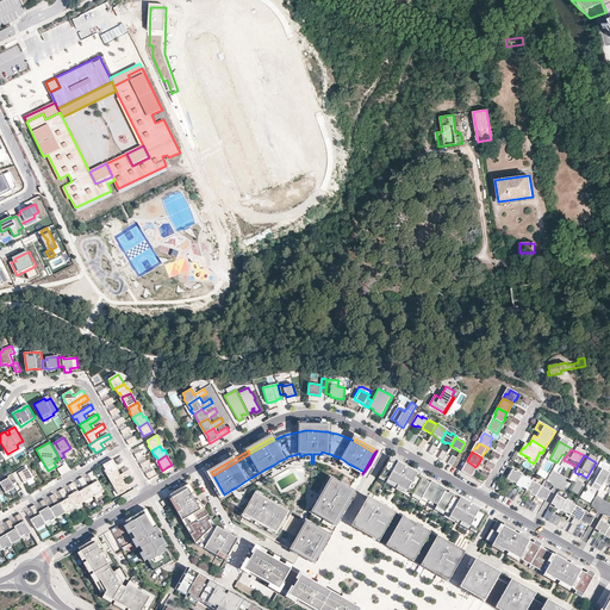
[(487,514),(390,458),(380,475),(386,479),(387,480),(396,485),(398,486),(411,493),(421,499),(436,508),(444,512),(459,521),(461,522),(470,527),(471,528),(477,531),(487,514)]
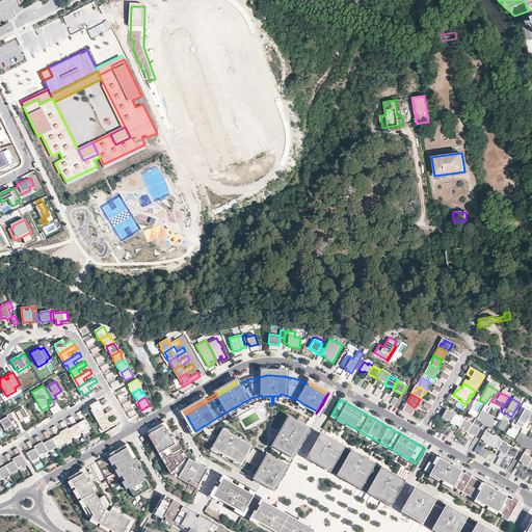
[(102,409),(110,405),(108,401),(101,405),(99,406),(97,401),(90,405),(92,409),(95,414),(102,410),(102,409)]
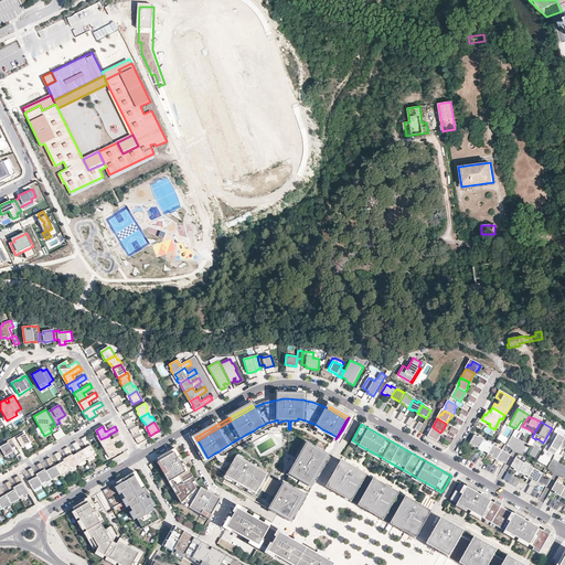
[(438,437),(440,433),(433,427),(432,428),(429,433),(430,433),(428,437),(437,441),(439,437),(438,437)]
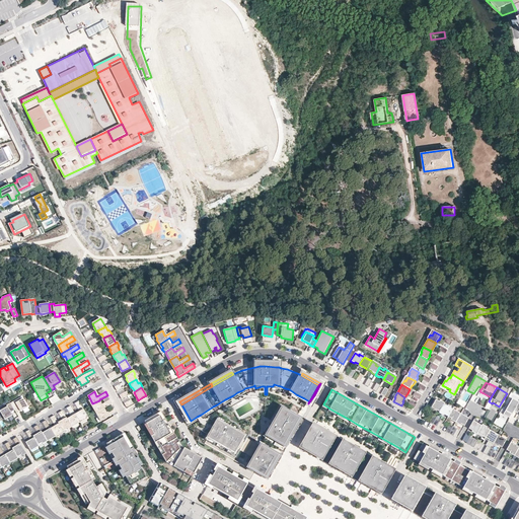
[(20,397),(10,402),(14,410),(16,414),(28,406),(23,398),(21,399),(20,397)]
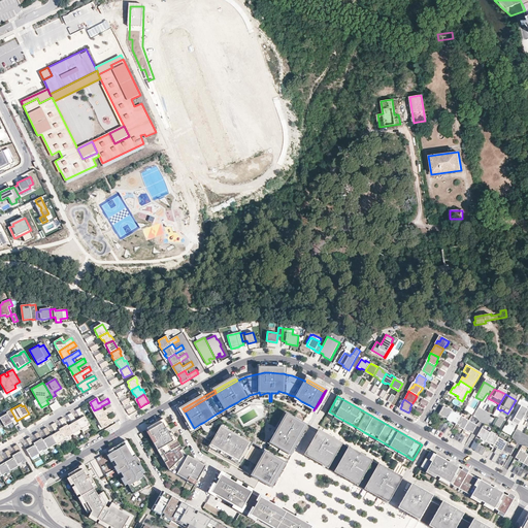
[(527,416),(527,408),(521,405),(512,422),(518,425),(522,418),(526,421),(527,416)]
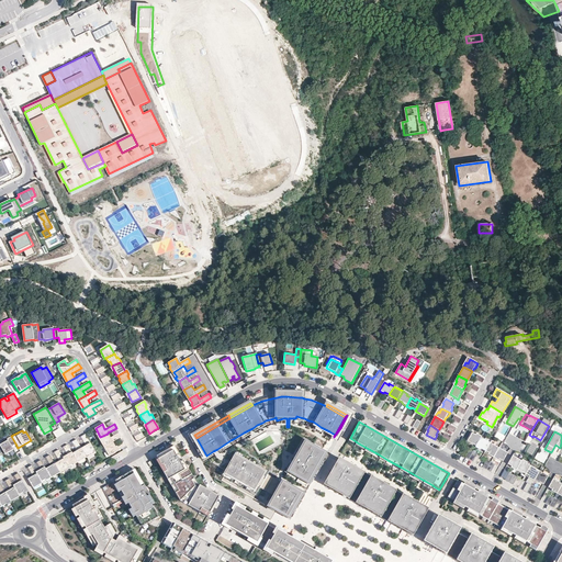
[(111,438),(110,438),(108,434),(100,437),(105,446),(112,442),(113,441),(122,437),(119,433),(111,438)]
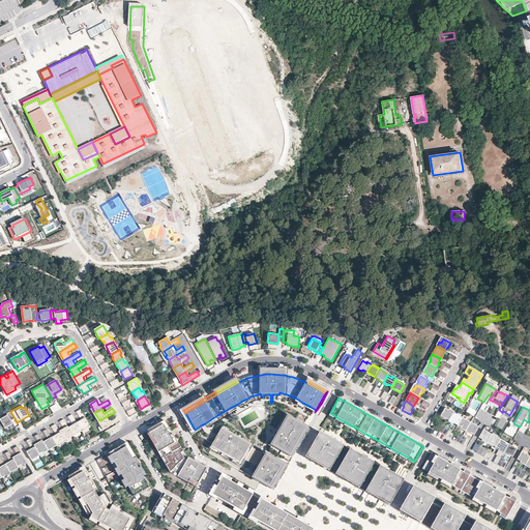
[(449,420),(453,413),(445,408),(442,413),(441,416),(449,420)]
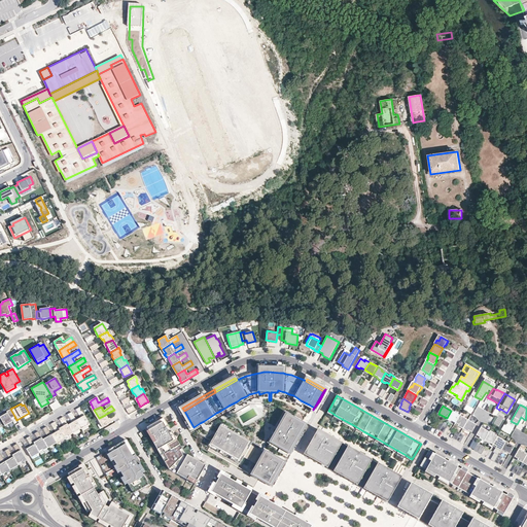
[(90,424),(84,415),(80,408),(76,410),(80,417),(81,418),(76,421),(80,427),(85,425),(86,426),(90,424)]
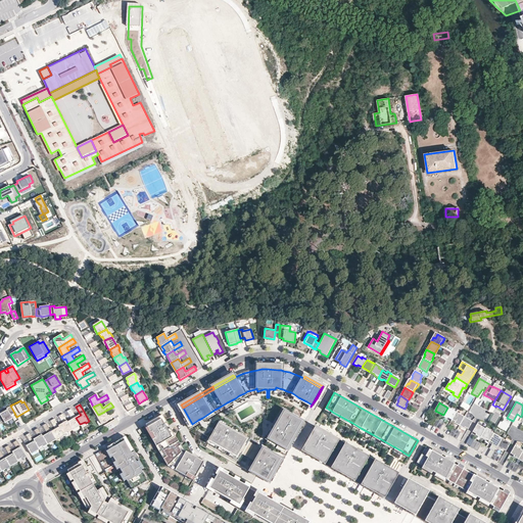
[(7,410),(0,414),(5,423),(12,418),(11,416),(14,413),(10,406),(7,409),(7,410)]
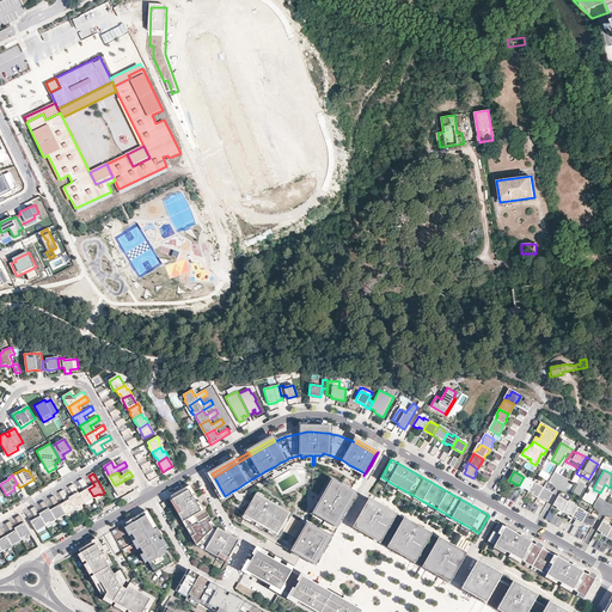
[(528,491),(533,482),(524,477),(519,485),(524,489),(528,491)]
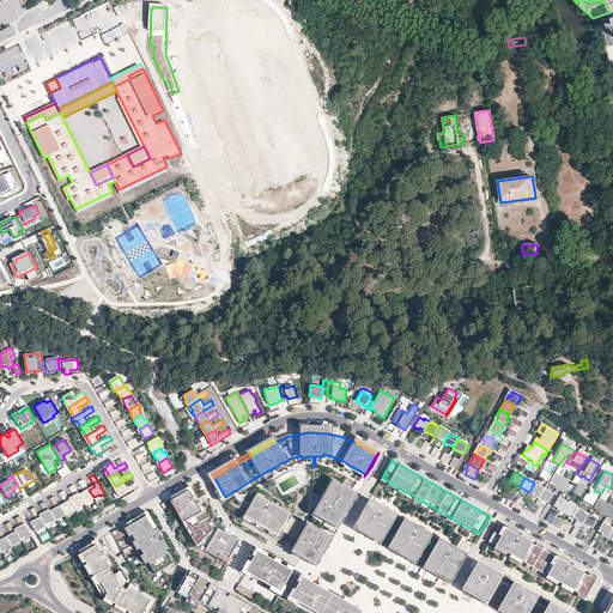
[(93,497),(89,490),(89,489),(84,479),(79,483),(84,491),(85,492),(79,495),(84,503),(93,497)]
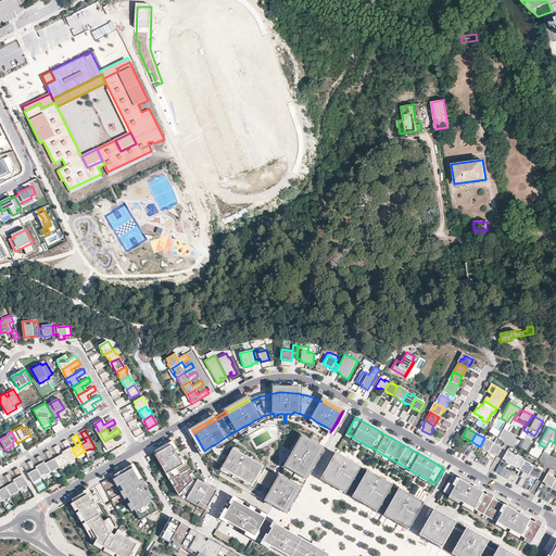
[(300,443),(303,438),(306,440),(307,438),(301,434),(297,441),(300,443)]
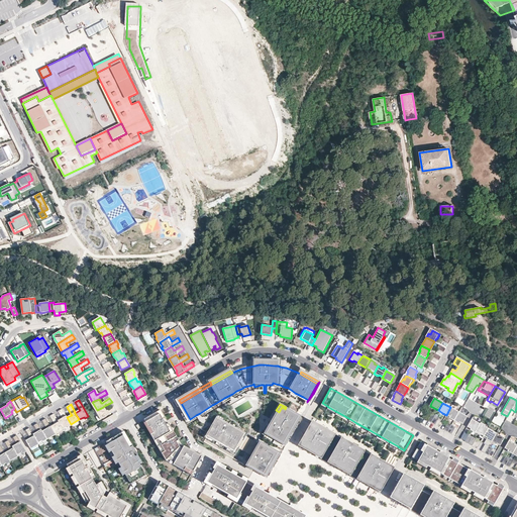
[(110,414),(116,410),(114,406),(106,411),(103,407),(97,410),(100,415),(98,416),(101,419),(110,414)]
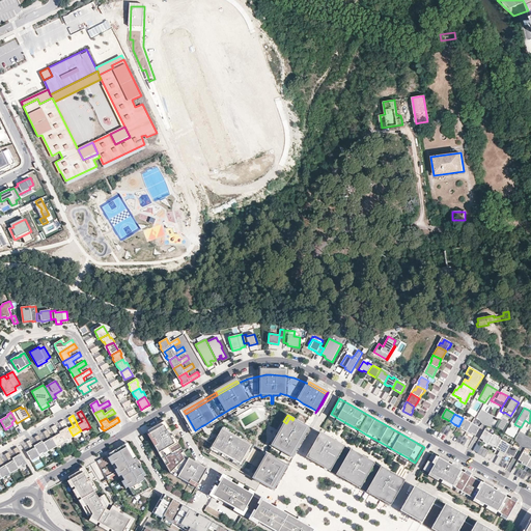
[(254,479),(272,490),(274,487),(294,451),(307,428),(292,420),(289,418),(286,423),(284,427),(281,431),(267,456),(260,469),(259,470),(256,475),(254,479)]
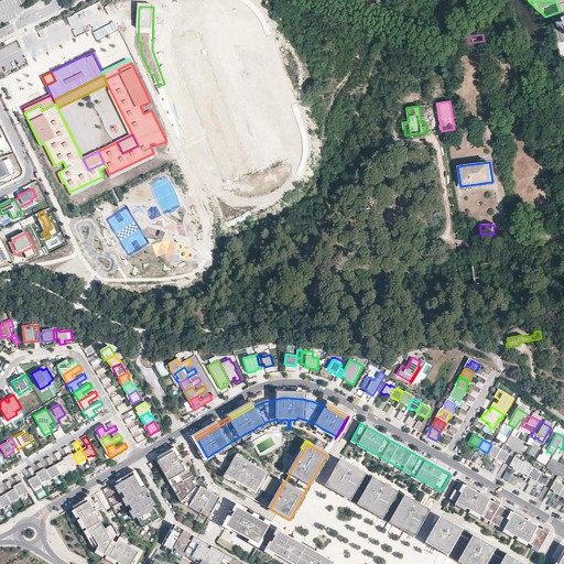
[(500,449),(491,444),(487,453),(496,458),(500,449)]
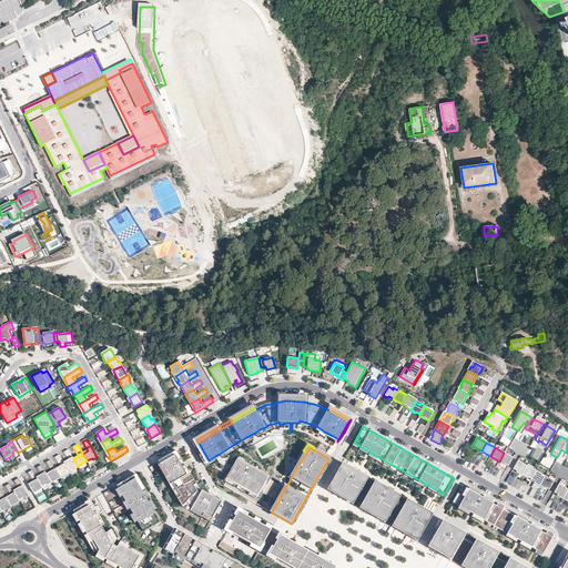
[(78,466),(73,458),(68,449),(64,452),(68,459),(69,459),(70,462),(64,464),(69,472),(73,468),(78,466)]
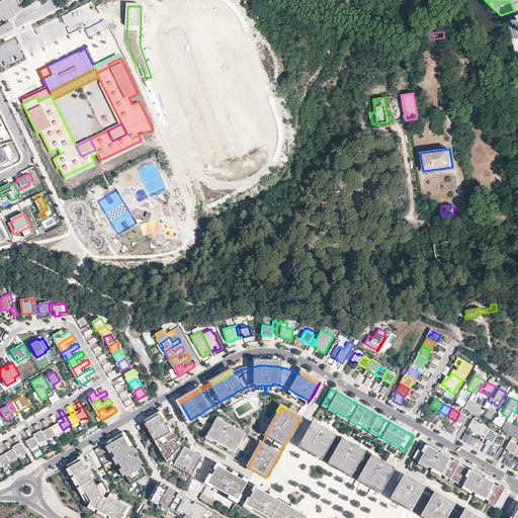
[(149,426),(150,428),(154,434),(153,435),(157,441),(158,441),(161,446),(165,452),(162,454),(166,461),(191,476),(201,457),(181,446),(161,411),(145,420),(147,424),(148,426),(149,426)]
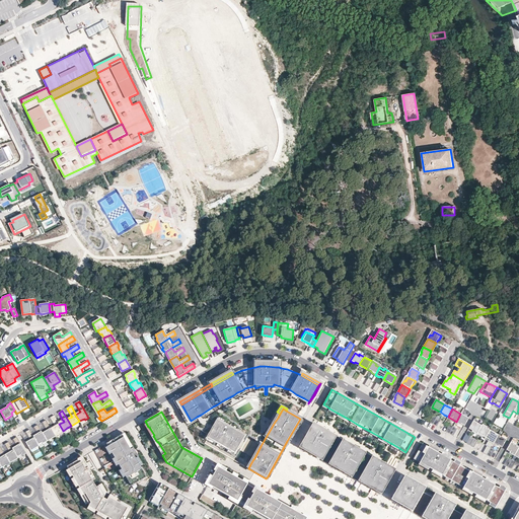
[(350,420),(339,414),(337,417),(348,423),(350,420)]
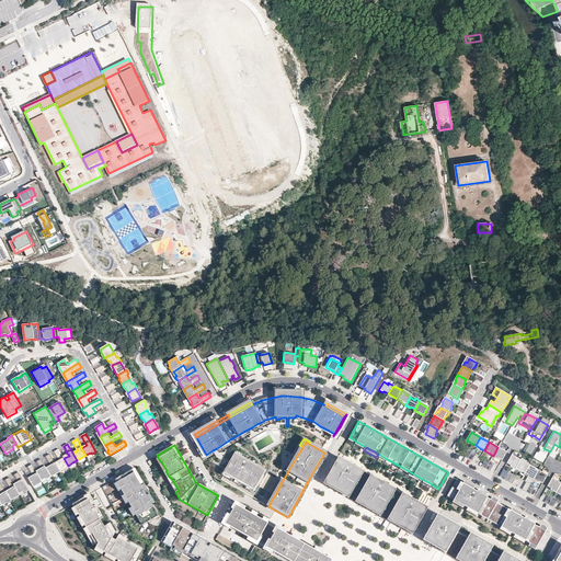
[(506,453),(497,447),(493,456),(499,458),(502,460),(506,453)]
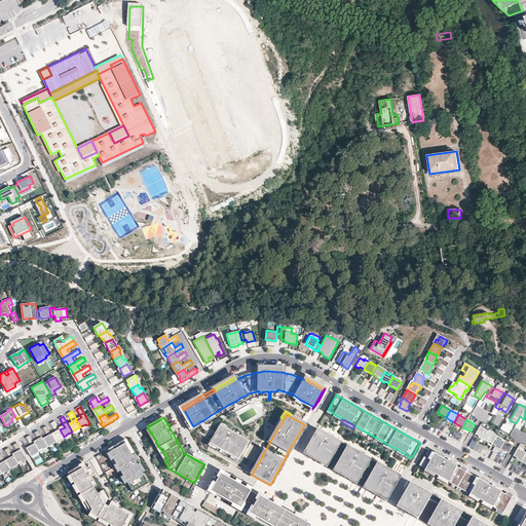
[(59,427),(54,421),(51,423),(55,431),(51,435),(55,441),(60,439),(61,440),(65,438),(64,437),(60,429),(59,427)]
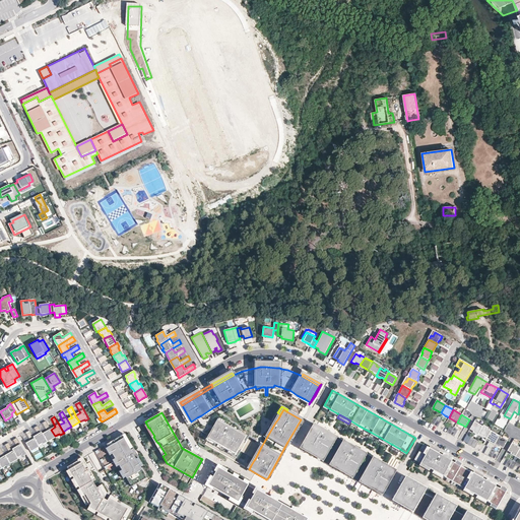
[(287,442),(268,477),(270,478),(289,444),(303,421),(301,419),(287,442)]
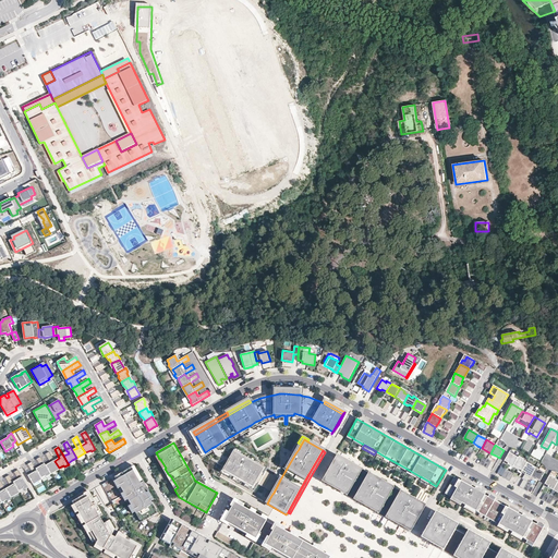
[(59,468),(55,461),(55,460),(49,451),(45,453),(49,461),(50,463),(46,465),(50,473),(59,468)]
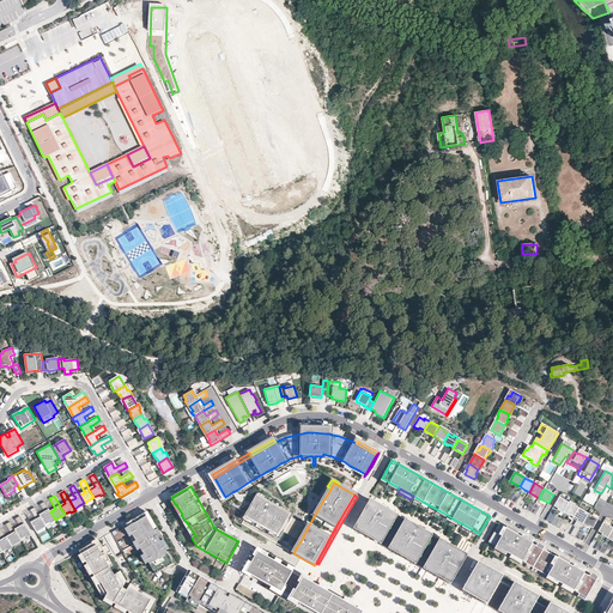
[(293,519),(293,517),(275,507),(266,502),(259,497),(258,497),(244,521),(280,541),(285,533),(293,519)]
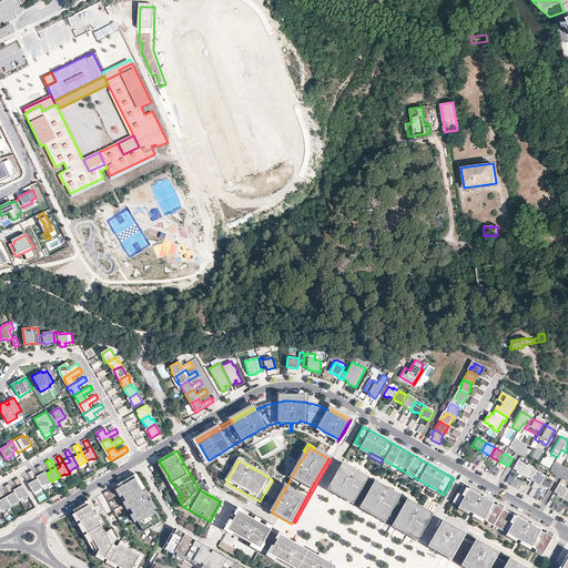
[(523,474),(527,466),(518,460),(513,469),(523,474)]
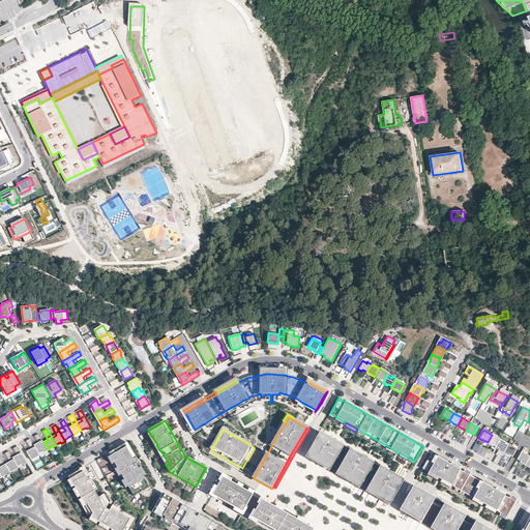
[(320,432),(304,458),(310,455),(321,437),(320,432)]
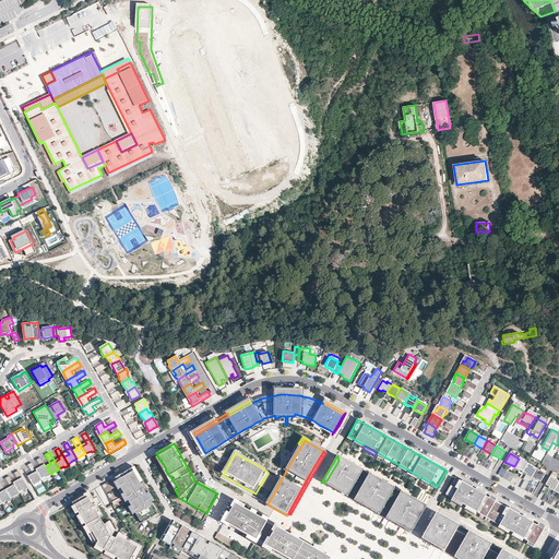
[(337,455),(339,461),(421,508),(426,507),(337,455)]
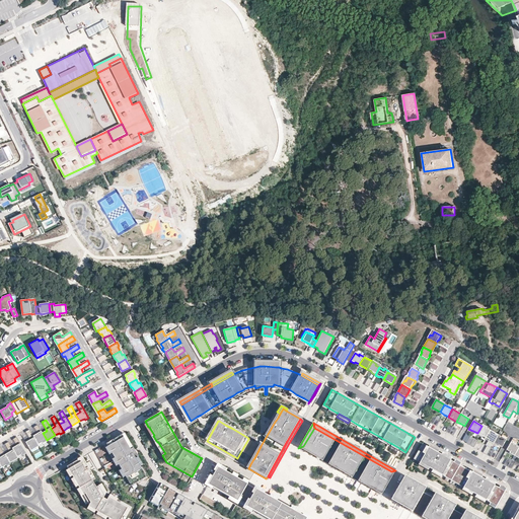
[(42,431),(38,425),(33,427),(38,434),(39,435),(34,438),(39,445),(47,440),(43,433),(42,431)]
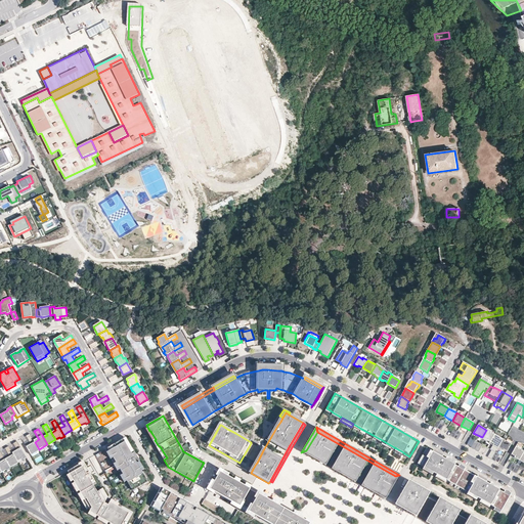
[(490,442),(494,434),(486,430),(482,437),(490,442)]
